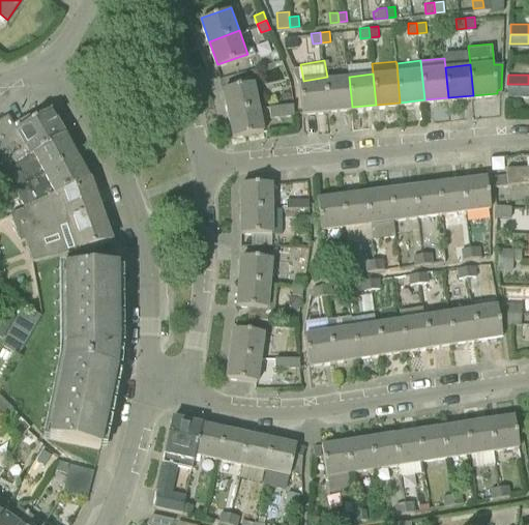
[(327,110),(352,107),(349,77),(324,79),(327,110)]
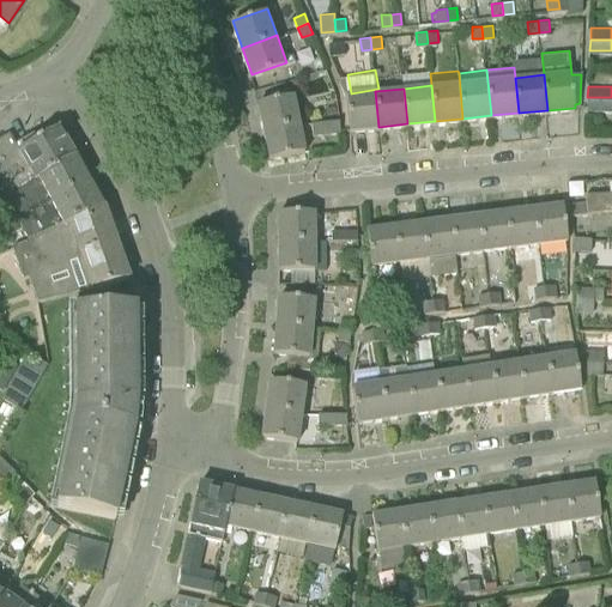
[(351,129),(379,127),(375,91),(347,93),(351,129)]
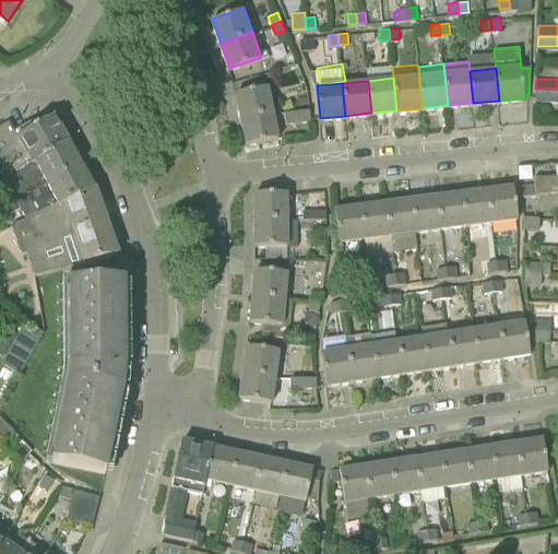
[(241,118),(273,110),(268,85),(236,92),(241,118)]
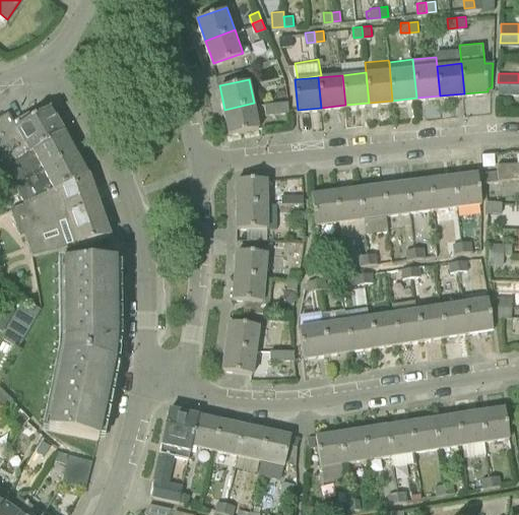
[(498,91),(518,92),(518,82),(498,82),(498,91)]
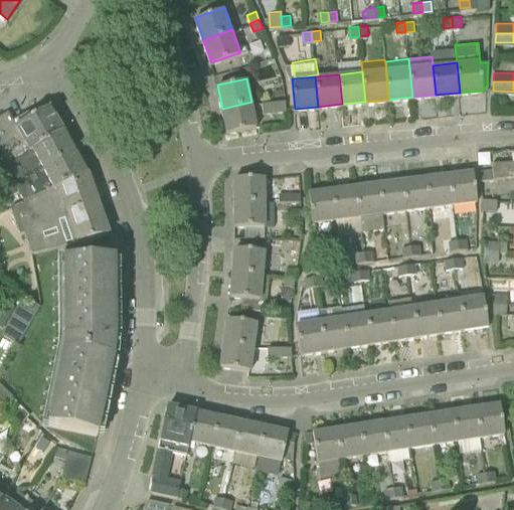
[(274,101),(275,111),(287,110),(286,100),(274,101)]
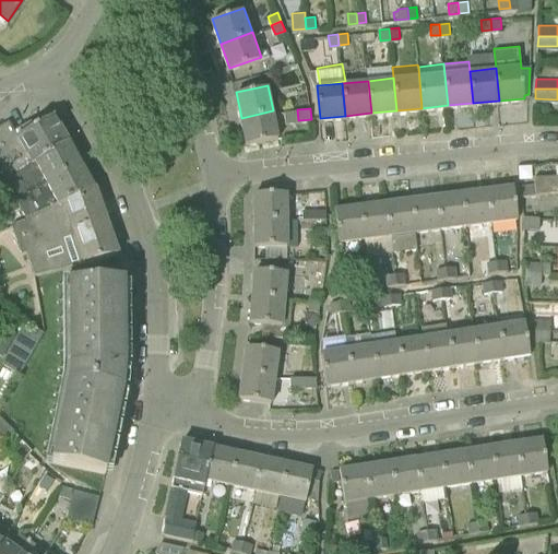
[(286,121),(298,120),(297,109),(285,110),(286,121)]
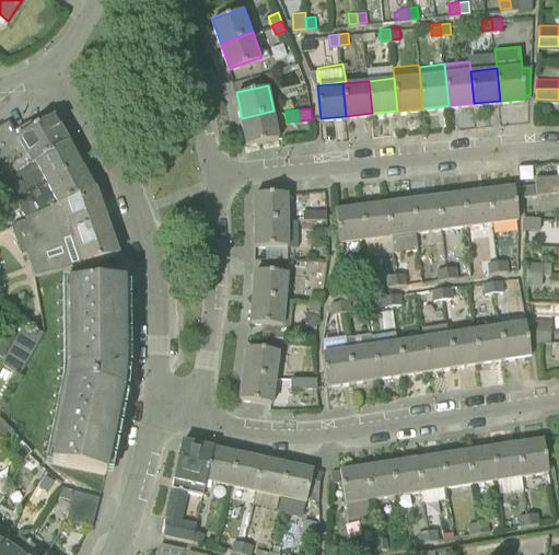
[(247,143),(279,137),(274,111),(242,118),(247,143)]
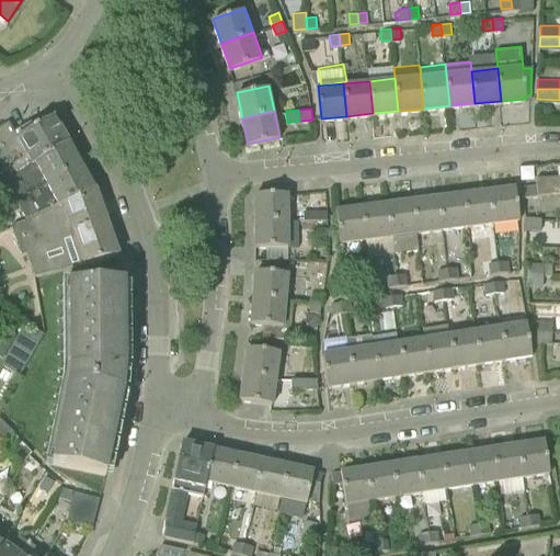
[(0,170),(4,179),(70,142),(69,140),(69,142),(54,114),(35,125),(32,121),(15,129),(10,120),(0,125),(0,170)]
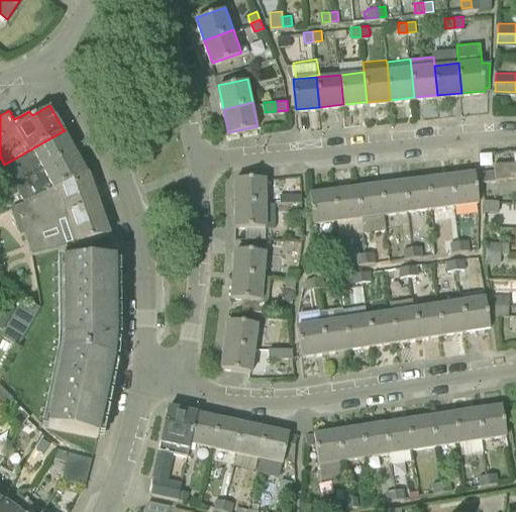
[(24,200),(88,172),(65,130),(4,165),(24,200)]
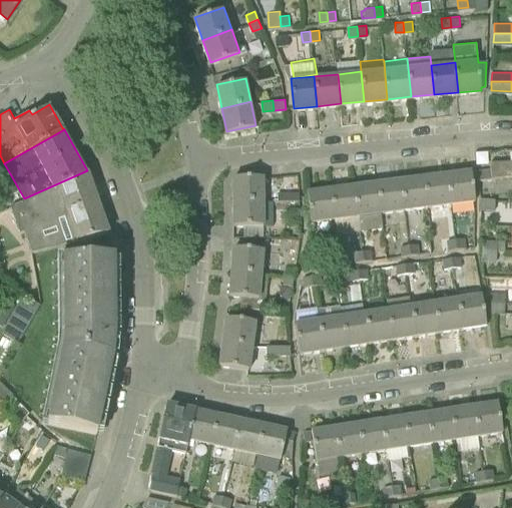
[(511,159),(491,160),(492,166),(493,176),(505,175),(511,174),(511,159)]
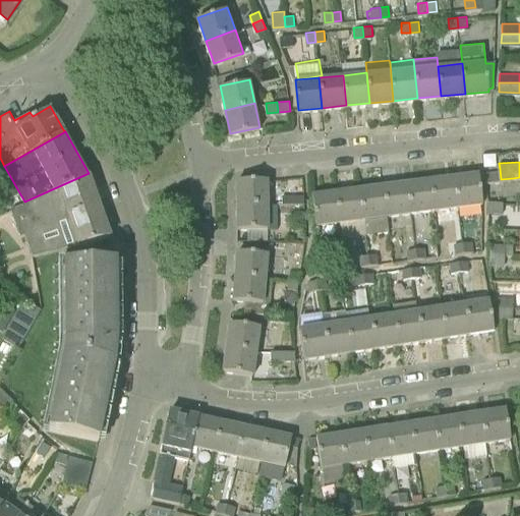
[(501,179),(500,169),(484,171),(486,181),(501,179)]
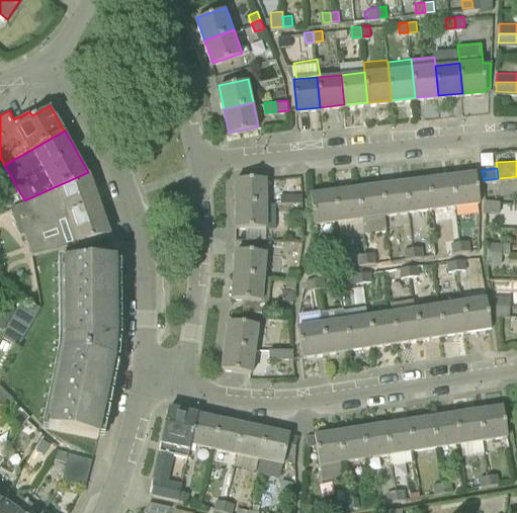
[(452,174),(456,203),(480,200),(476,171),(452,174)]
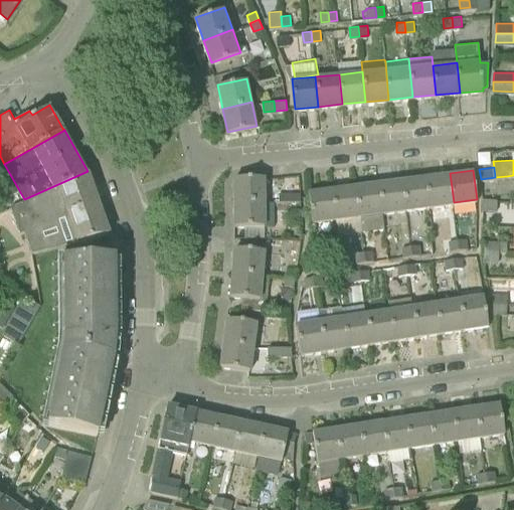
[(32,251),(109,232),(100,207),(88,171),(24,199),(10,204),(20,232),(25,230),(32,251)]
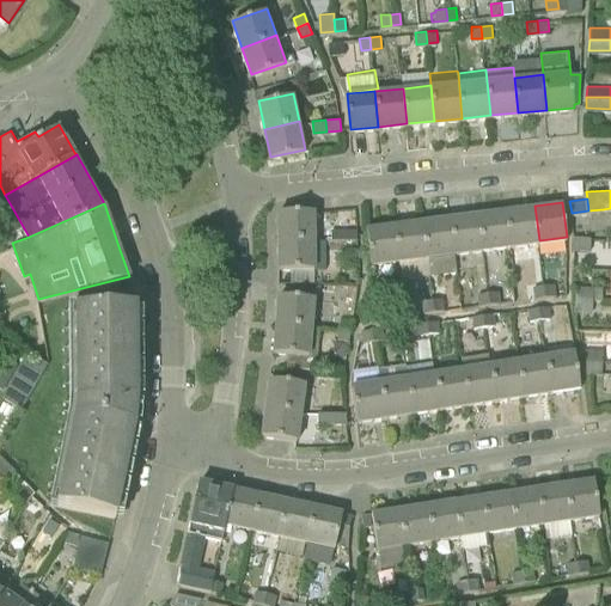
[(511,244),(539,240),(535,206),(507,209),(511,244)]
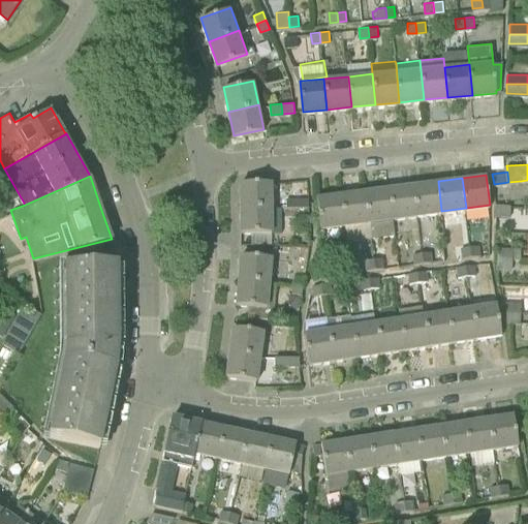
[(242,206),(272,206),(272,181),(242,181),(242,206)]
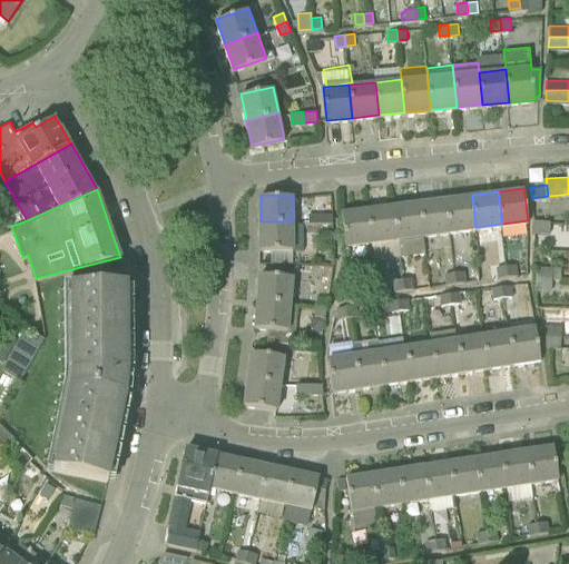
[(450,230),(476,227),(472,195),(445,198),(450,230)]
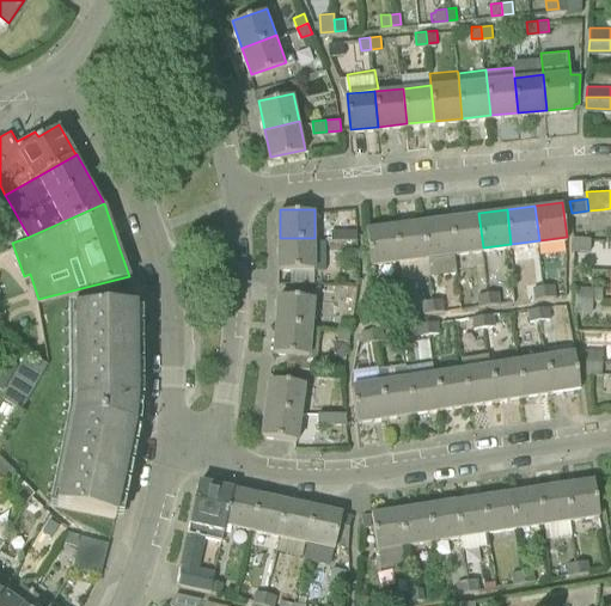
[(456,251),(483,248),(478,213),(451,216),(456,251)]
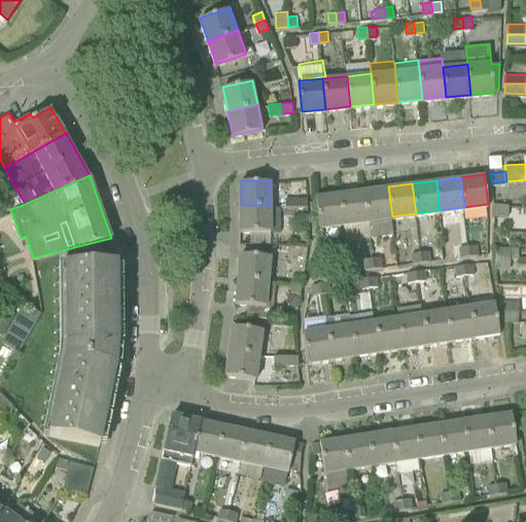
[(367,219),(392,216),(388,186),(364,189),(367,219)]
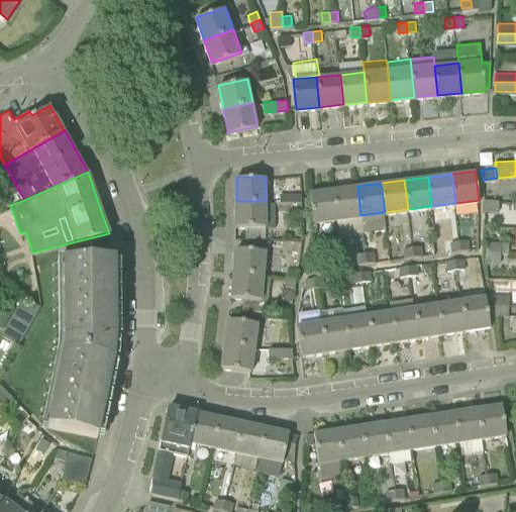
[(337,218),(360,215),(357,186),(333,189),(337,218)]
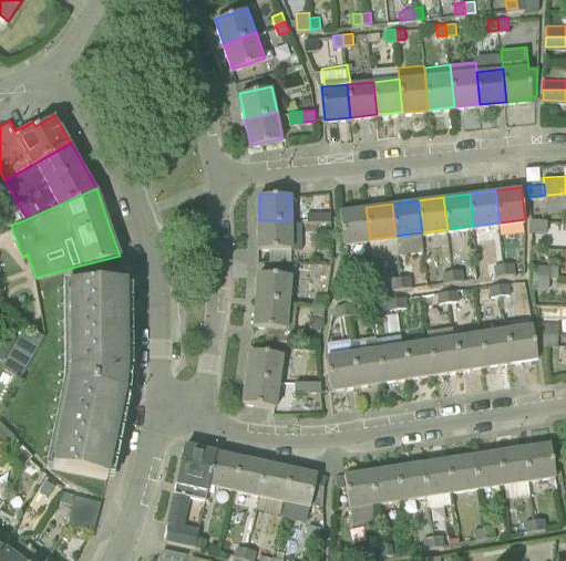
[(345,242),(370,239),(366,207),(340,210),(345,242)]
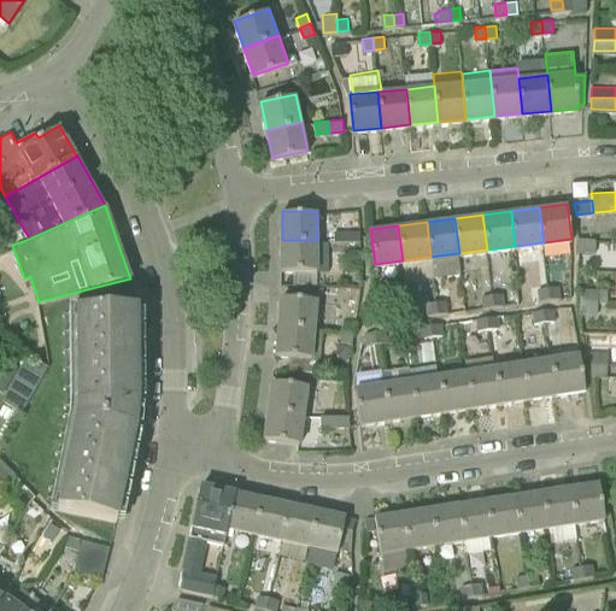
[(334,240),(347,240),(347,229),(334,229),(334,240)]
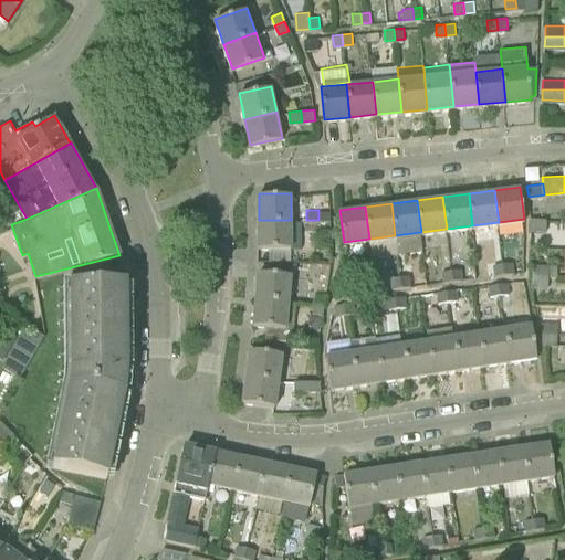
[(318,210),(318,220),(331,220),(331,210),(330,210),(318,210)]
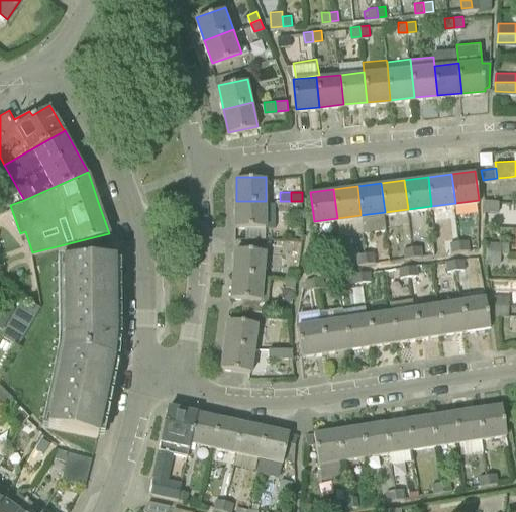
[(484,210),(499,210),(500,200),(484,199),(484,210)]
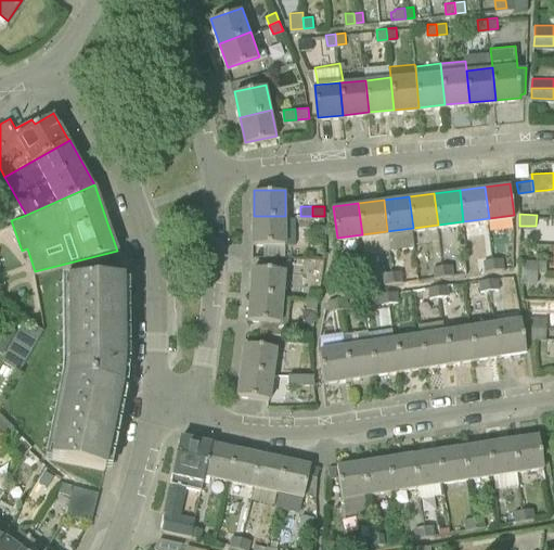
[(254,216),(254,242),(285,242),(285,216),(254,216)]
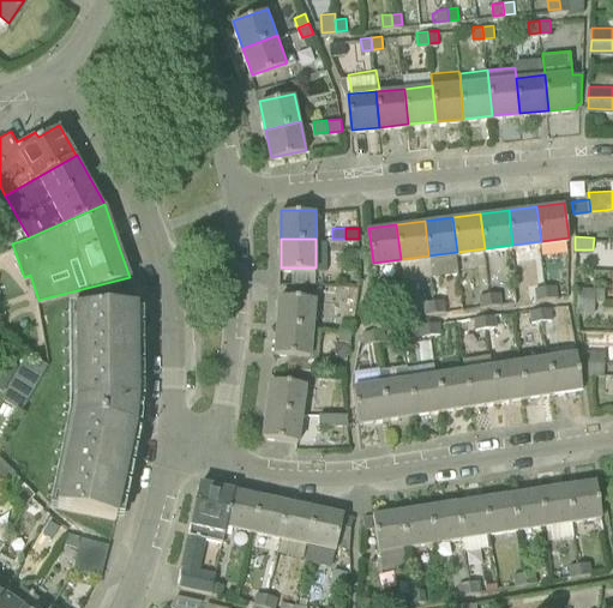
[(548,296),(558,295),(557,283),(547,284),(548,296)]
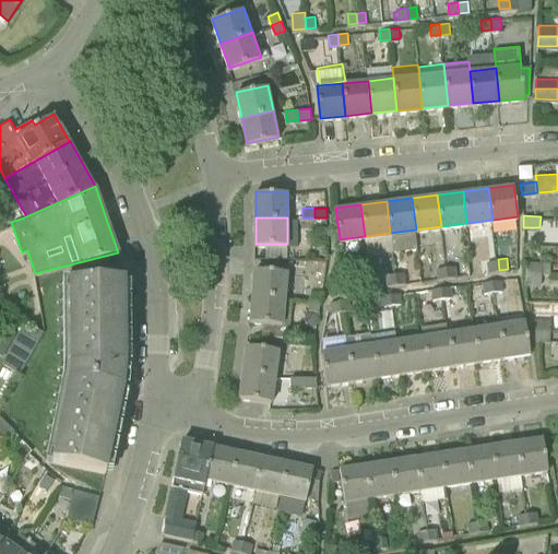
[(488,271),(499,270),(498,259),(487,260),(488,271)]
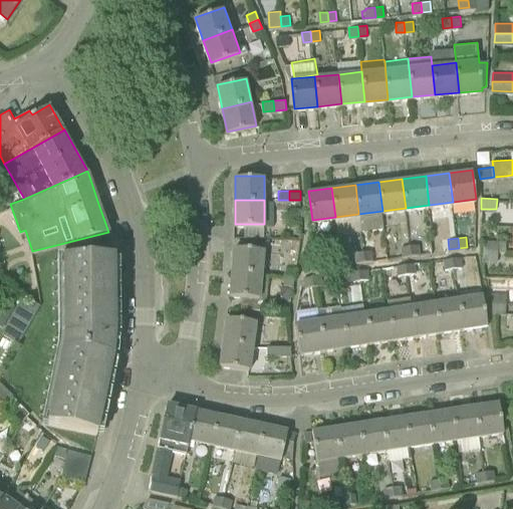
[(483,249),(498,250),(498,239),(483,239),(483,249)]
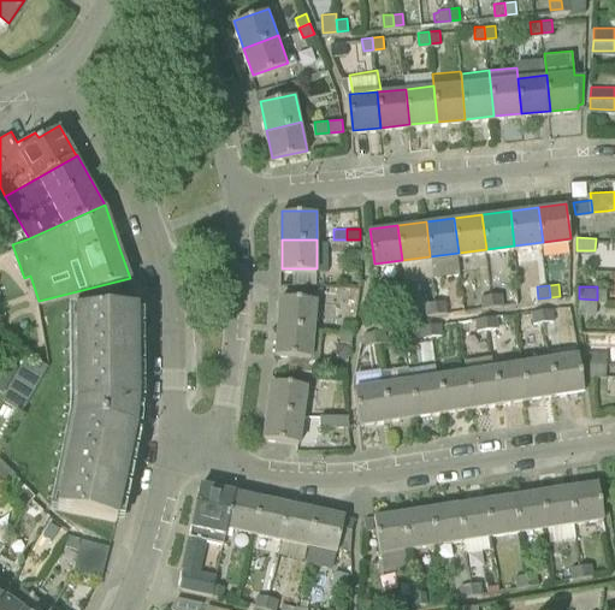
[(495,305),(507,302),(506,290),(492,291),(495,305)]
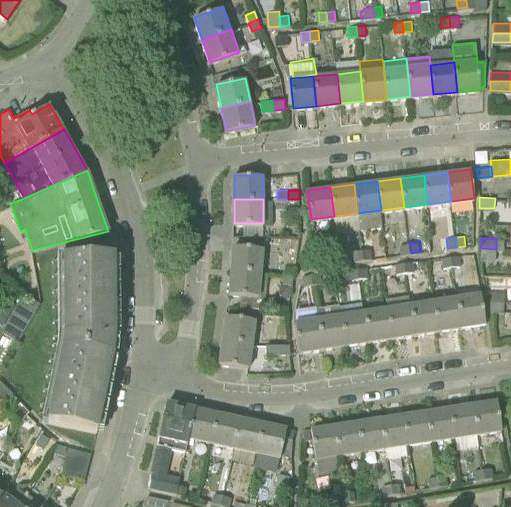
[(401,254),(411,253),(409,242),(399,244),(401,254)]
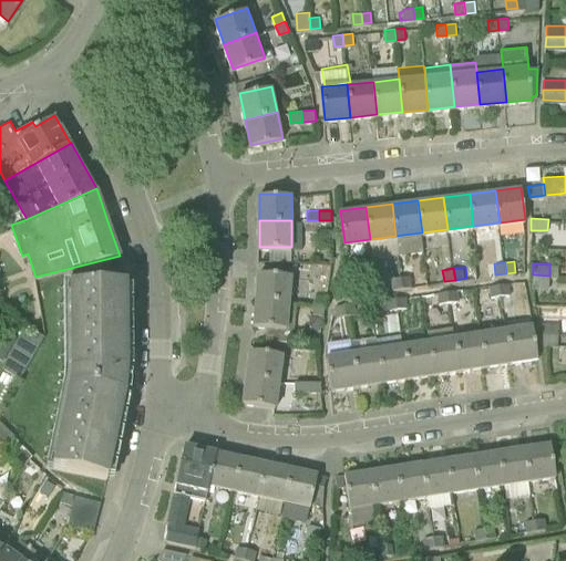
[(256,298),(289,300),(291,274),(258,271),(256,298)]
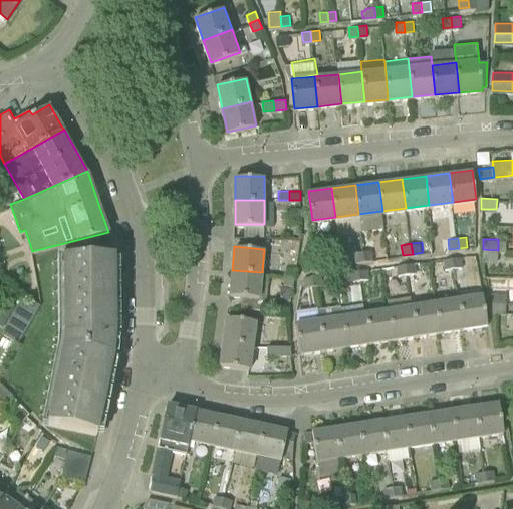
[(364,260),(373,259),(372,249),(362,250),(364,260)]
